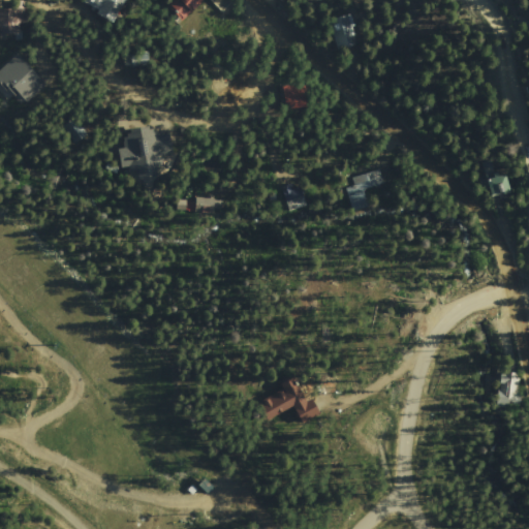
[(84,0),(82,5),(114,24),(127,0),(84,0)]
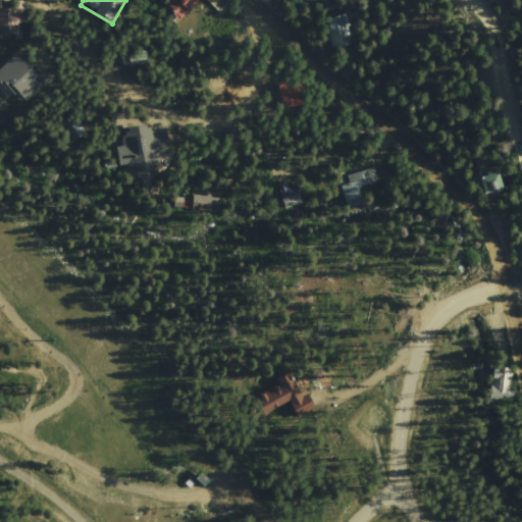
[(174,0),(167,7),(181,21),(203,0),(174,0)]
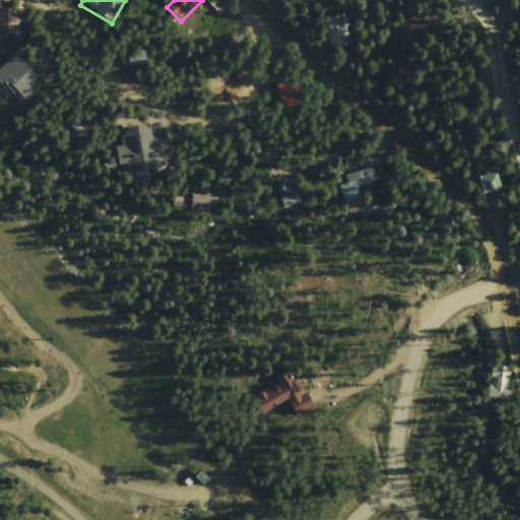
[(27,16),(26,7),(0,10),(0,37),(22,34),(19,17),(27,16)]
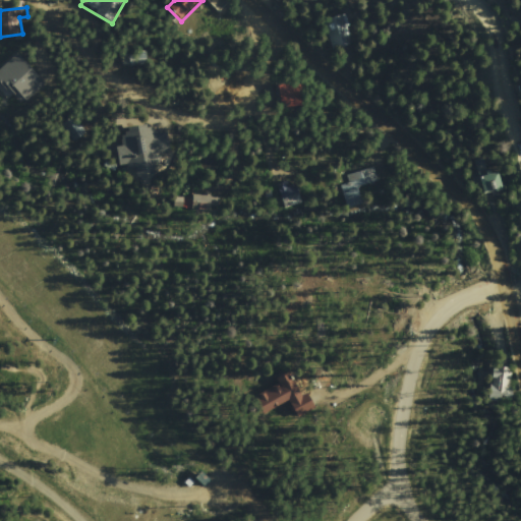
[(335,48),(349,43),(342,21),(328,26),(335,48)]
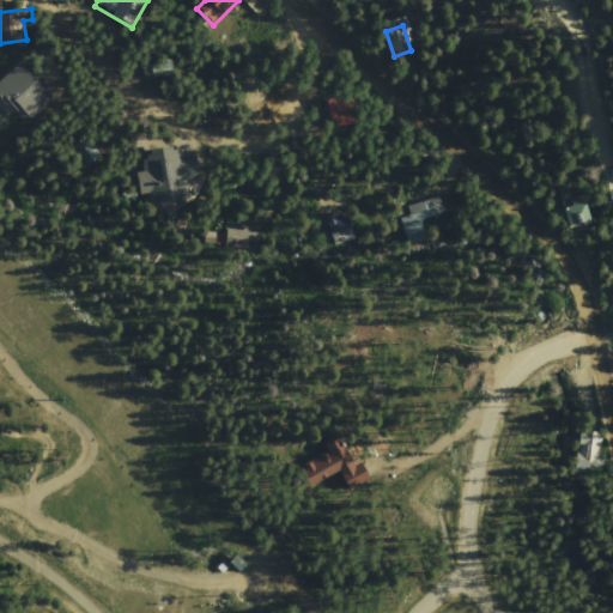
[(0,82),(0,96),(26,125),(53,101),(19,65),(0,82)]
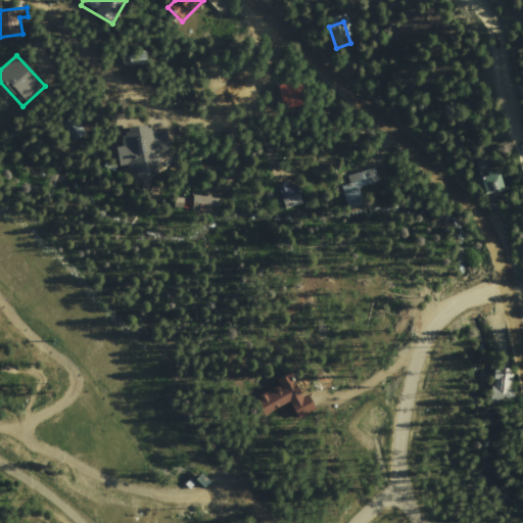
[(280,87),(283,100),(301,107),(300,85),(280,87)]
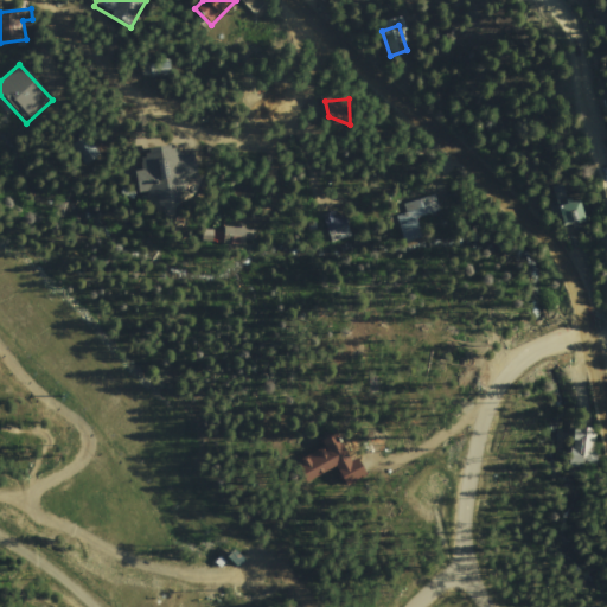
[(75,144),(89,135),(102,155),(88,165),(75,144)]
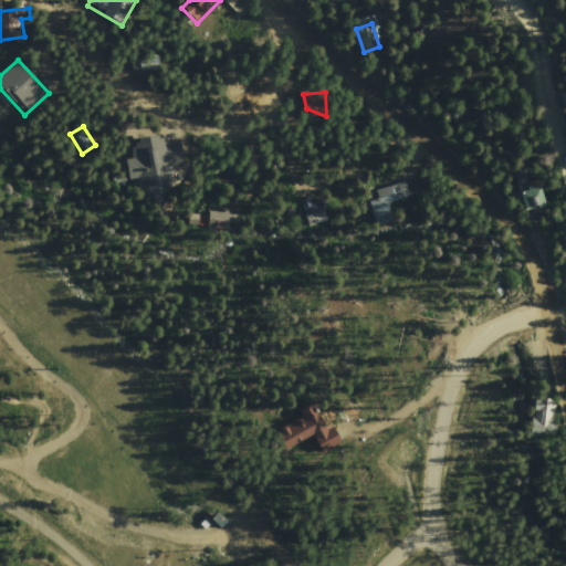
[(186,174),(180,137),(130,145),(133,160),(126,161),(129,185),(147,181),(149,194),(170,190),(168,176),(186,174)]
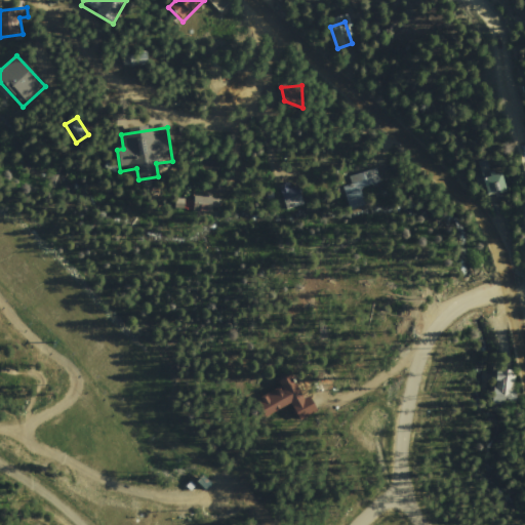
[(349,178),(354,193),(380,184),(375,169),(349,178)]
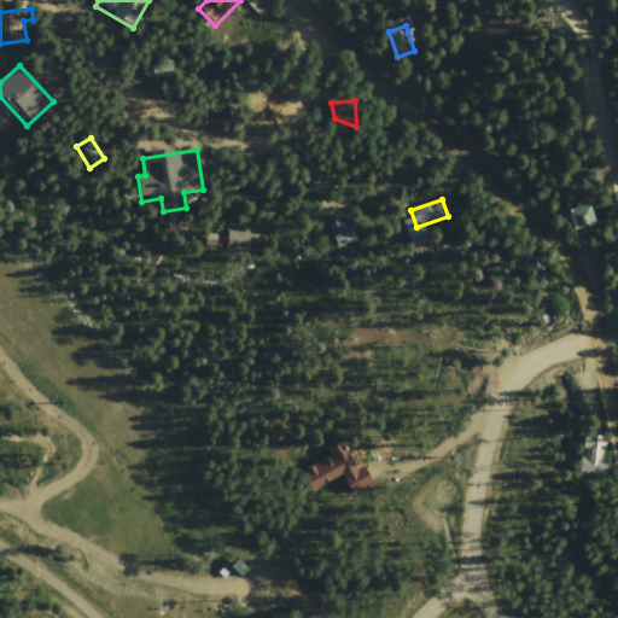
[(575,232),(598,226),(592,204),(569,210),(575,232)]
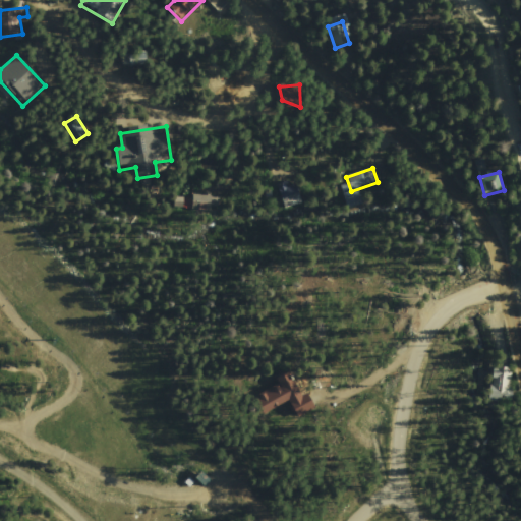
[(303,203),(300,190),(291,192),(288,180),(278,183),(285,208),(303,203)]
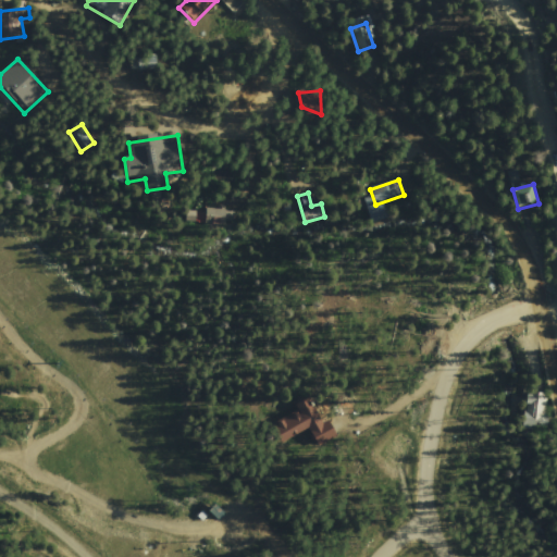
[(190,211),(206,213),(207,207),(232,210),(230,227),(187,221),(188,213),(190,213),(190,211)]
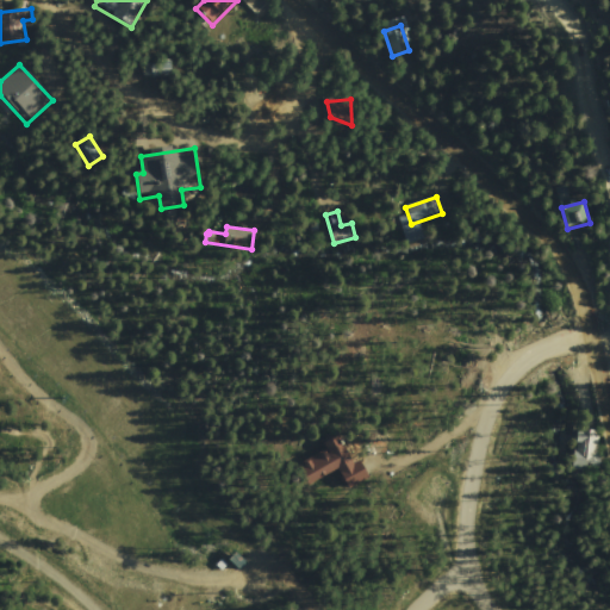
[(403,230),(408,244),(419,241),(415,226),(403,230)]
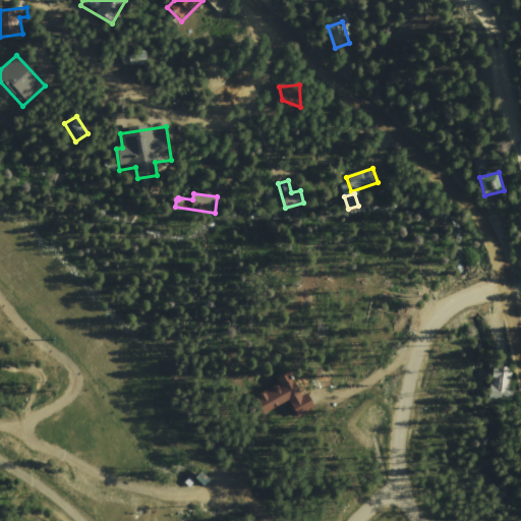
[(489,403),(510,405),(514,370),(494,368),(489,403)]
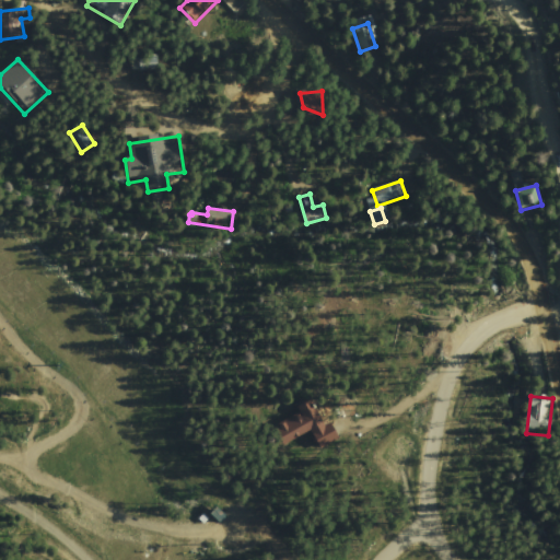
[(311,433),(319,452),(334,444),(313,401),(296,409),(300,416),(273,429),(282,447),(311,433)]
